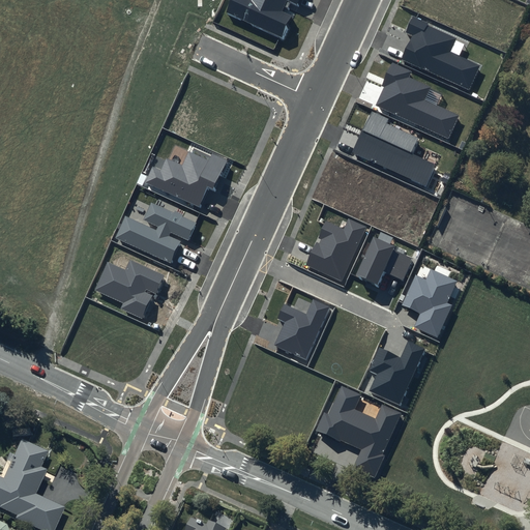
[(300,0),(231,0),(226,13),(284,39),(294,17),(282,11),(287,0),(289,0),(299,4),(300,0)]
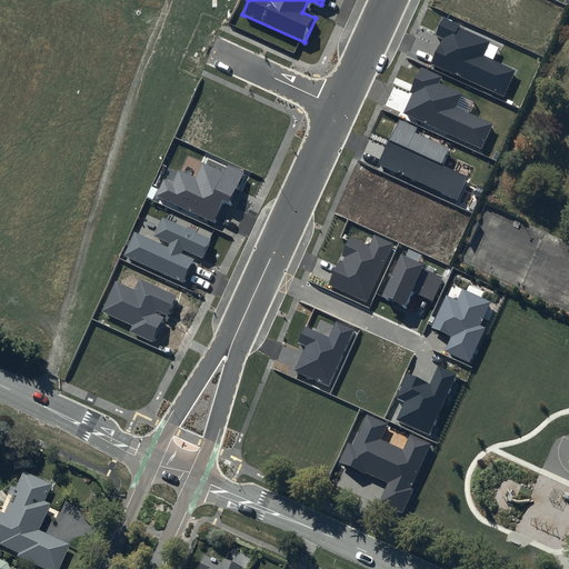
[(490,40),(442,19),(436,35),(443,38),(431,63),(505,97),(517,69),(483,55),(490,40)]
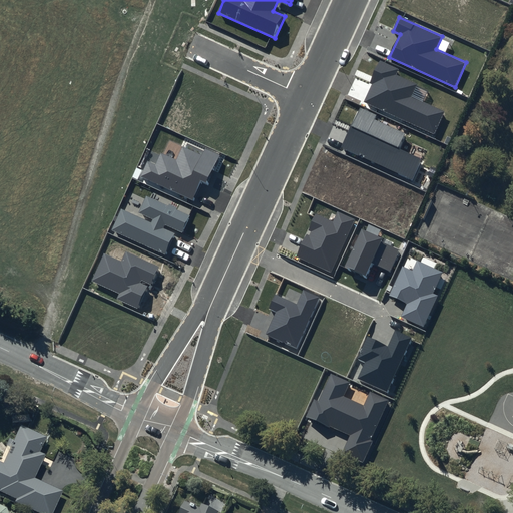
[(399,69),(380,60),(370,83),(372,84),(364,102),(435,134),(445,111),(412,96),(417,84),(396,74),(399,69)]
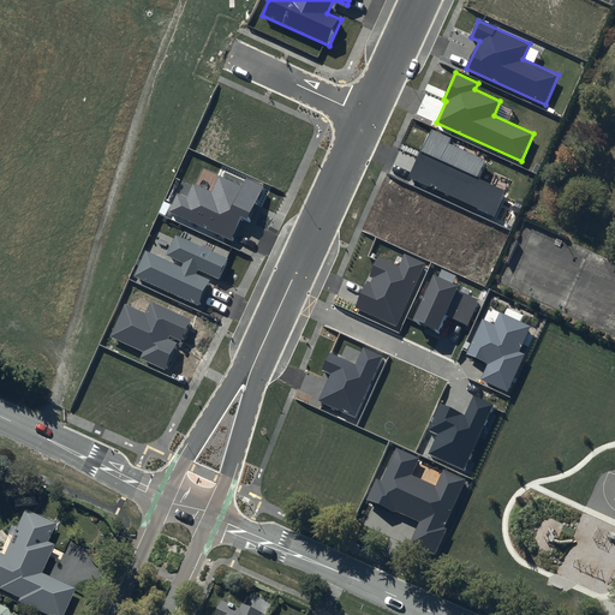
[(451,138),(431,130),(408,179),(494,218),(506,191),(477,178),(485,160),(448,143),(451,138)]
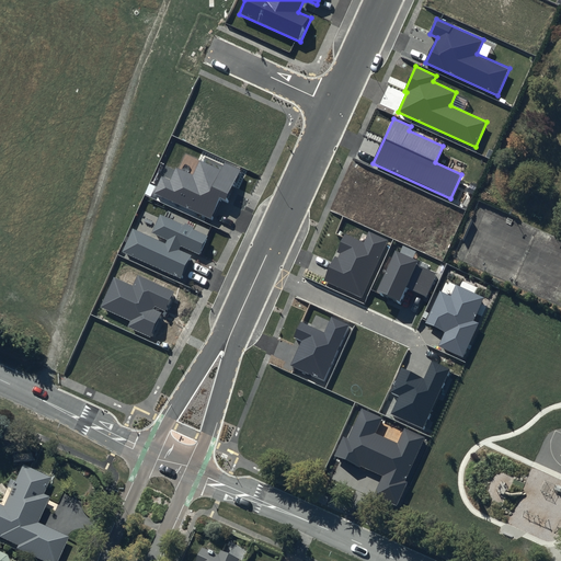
[(171,180),(161,175),(152,193),(209,219),(219,198),(226,202),(240,170),(225,163),(221,170),(199,161),(193,175),(176,168),(171,180)]
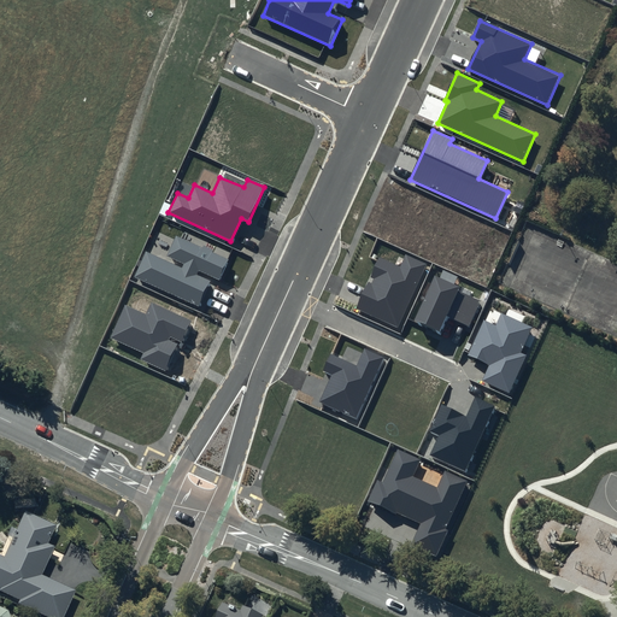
[(183,269),(146,252),(134,277),(199,307),(211,281),(197,275),(199,271),(219,281),(229,260),(176,236),(168,256),(186,264),(183,269)]
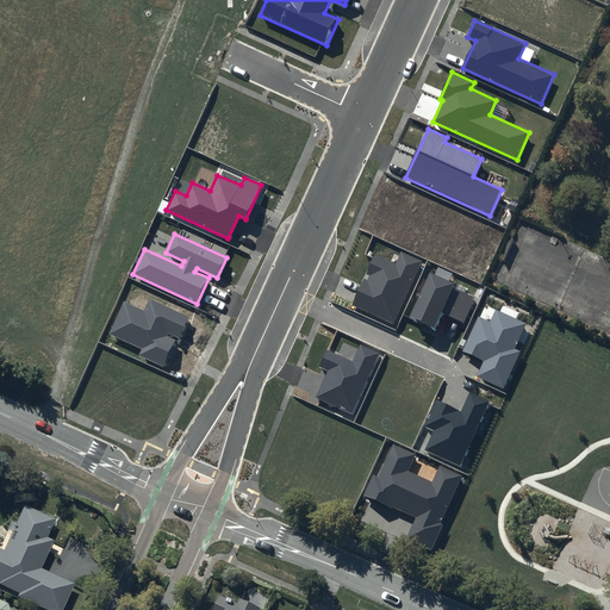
[(396,263),(375,255),(352,305),(393,324),(422,261),(400,251),(396,263)]
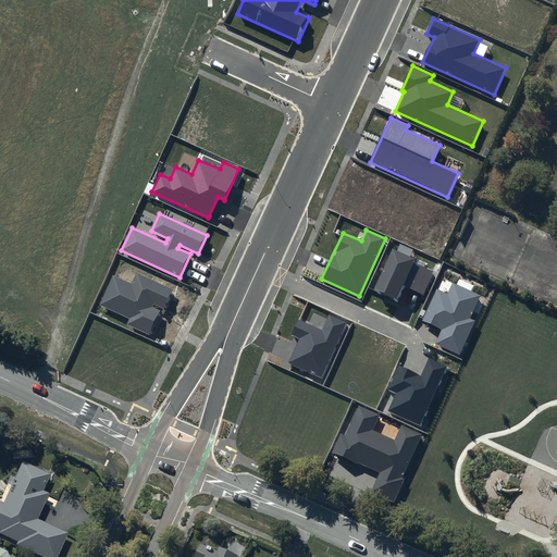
[(415,259),(392,249),(373,291),(398,301),(406,286),(423,295),(434,272),(413,262),(415,259)]
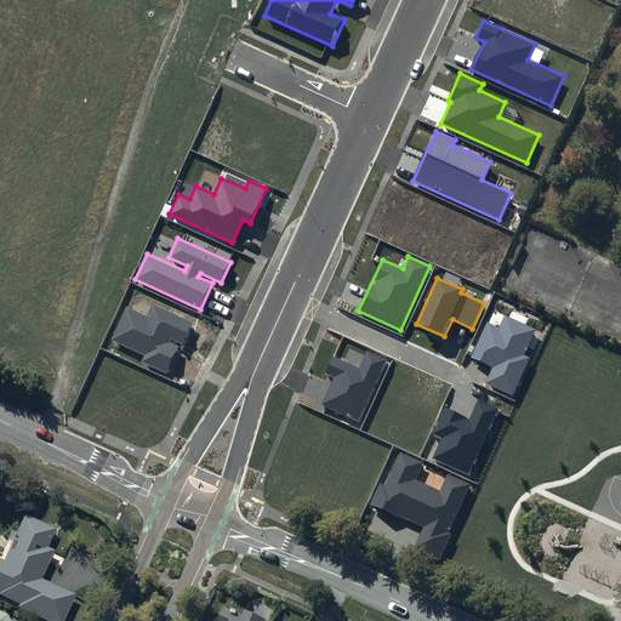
[(147,317),(126,307),(112,340),(143,355),(141,362),(166,374),(180,346),(170,341),(171,339),(182,343),(192,323),(153,305),(147,317)]
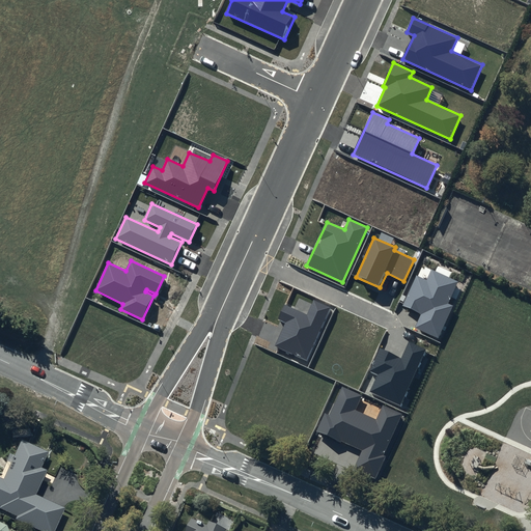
[(426,280),(417,276),(402,306),(421,314),(415,328),(438,338),(452,306),(447,304),(457,281),(431,269),(426,280)]
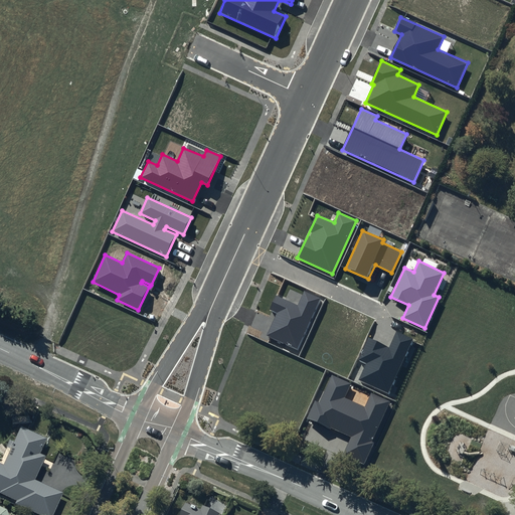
[(298,305),(277,295),(270,311),(277,314),(267,335),(297,349),(321,299),(304,291),(298,305)]
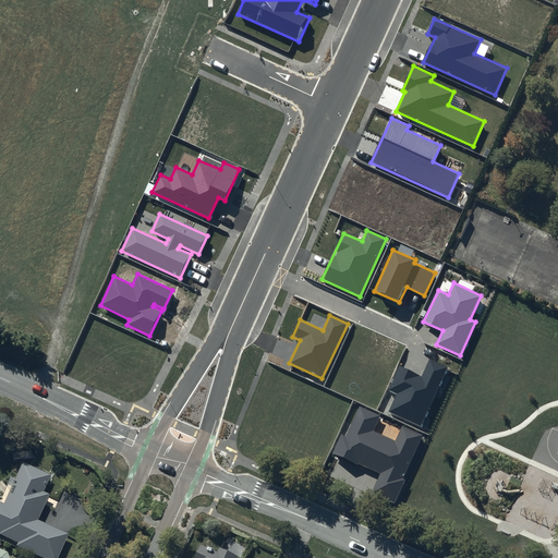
[(421,376),(399,366),(388,390),(397,395),(389,411),(421,426),(448,366),(429,359),(421,376)]
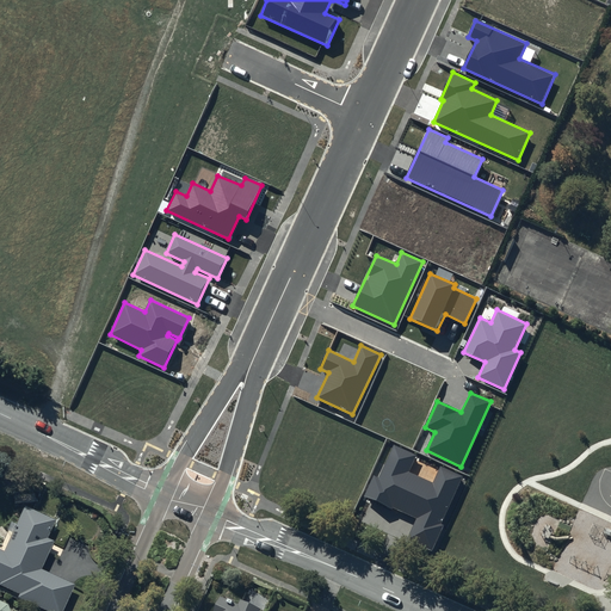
[(415,455),(393,445),(378,479),(374,476),(365,495),(417,518),(406,541),(432,551),(444,524),(442,524),(463,476),(440,466),(432,482),(408,471),(415,455)]
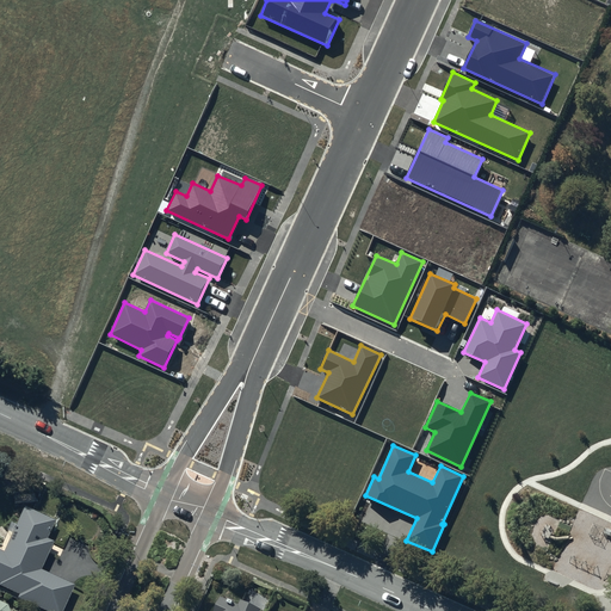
[(4,551),(0,549),(0,581),(1,582),(0,585),(0,586),(19,594),(18,598),(47,610),(62,610),(74,585),(42,571),(54,543),(48,541),(56,522),(23,507),(4,551)]
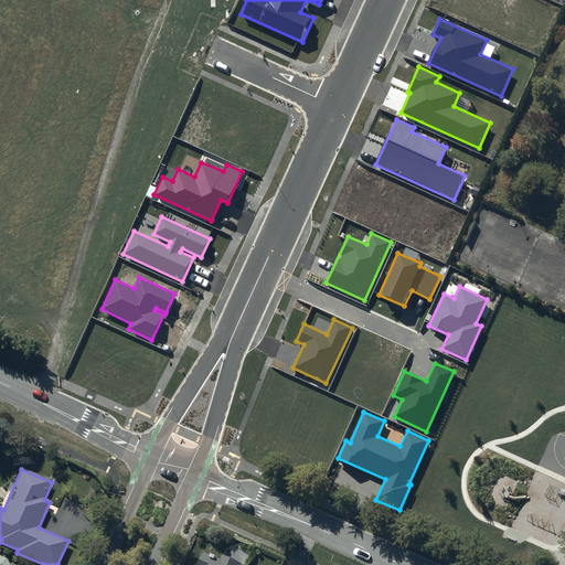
[(241,564),(243,563),(224,554),(222,560),(205,552),(199,564),(241,564)]
